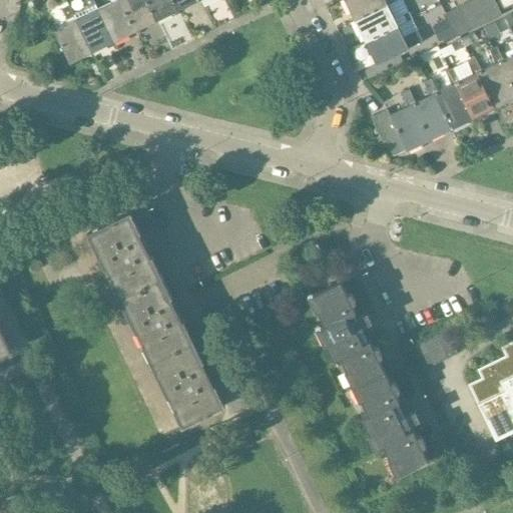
[(112,42),(96,9),(91,0),(83,0),(87,9),(93,7),(95,10),(75,20),(90,53),(112,42)]
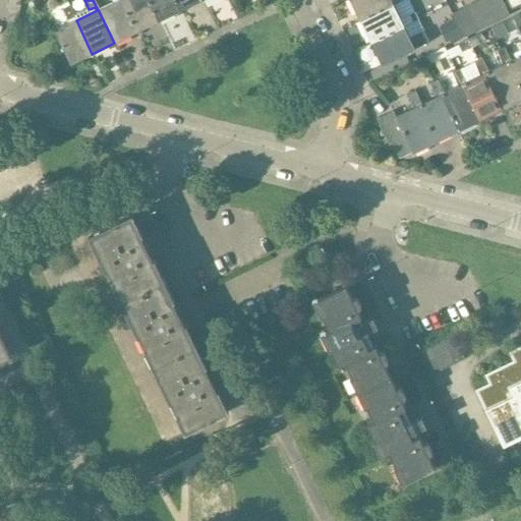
[(117,0),(98,9),(114,43),(136,33),(120,0),(117,0)]
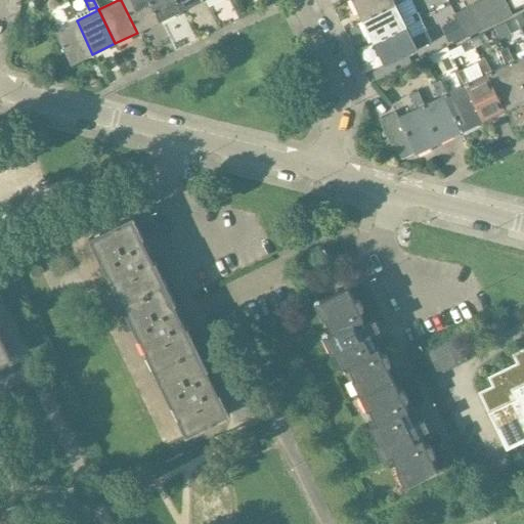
[(121,0),(137,33),(160,22),(148,0),(121,0)]
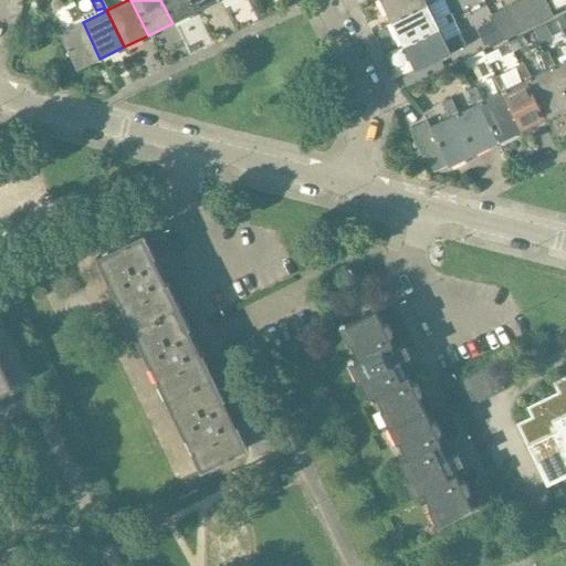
[(160,0),(173,23),(196,11),(190,0),(160,0)]
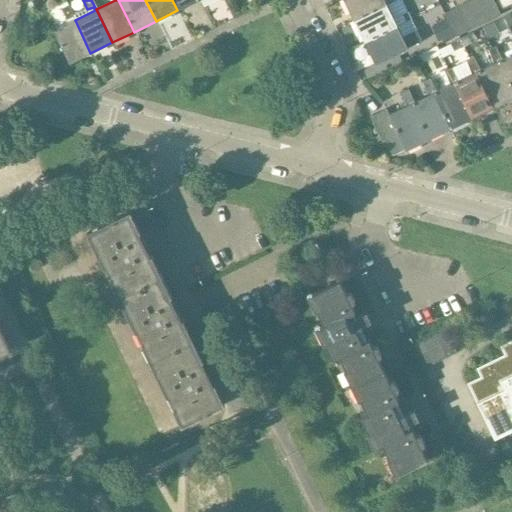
[(172,0),(177,10),(198,0),(172,0)]
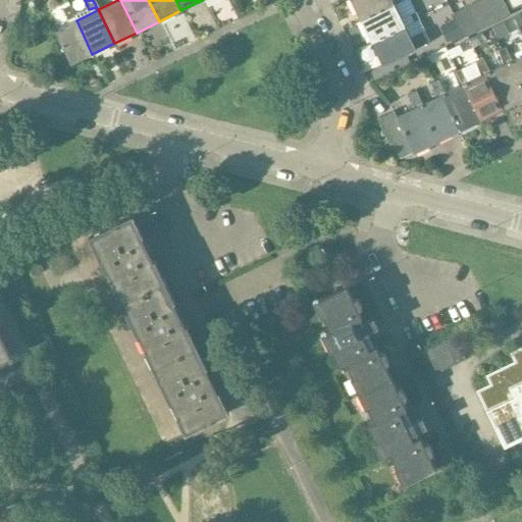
[(390,0),(350,0),(361,21),(394,5),(390,0)]
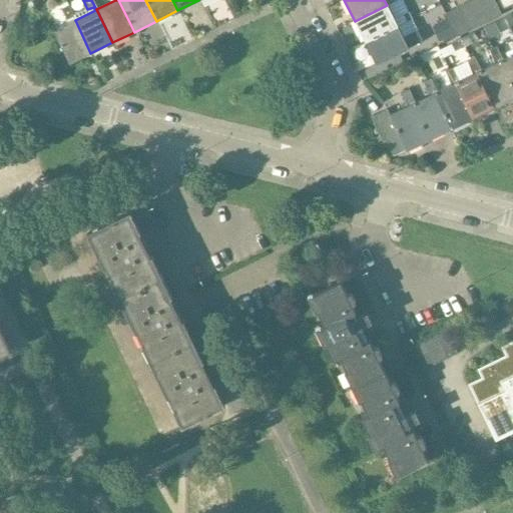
[(479,0),(472,0),(467,3),(478,26),(489,21),(479,0)]
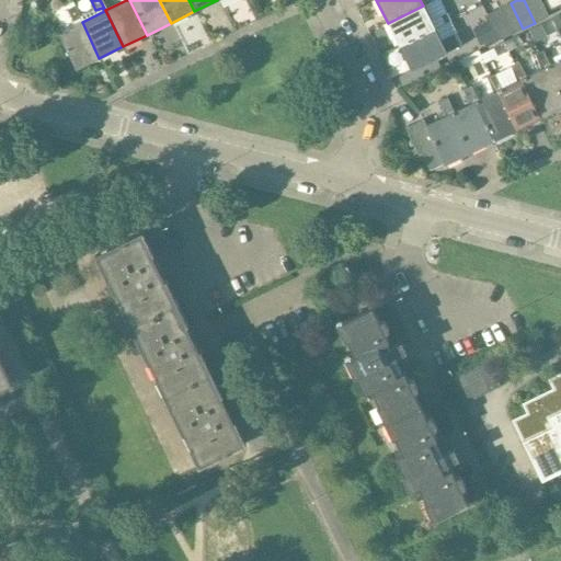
[(539,0),(524,0),(535,23),(548,16),(539,0)]
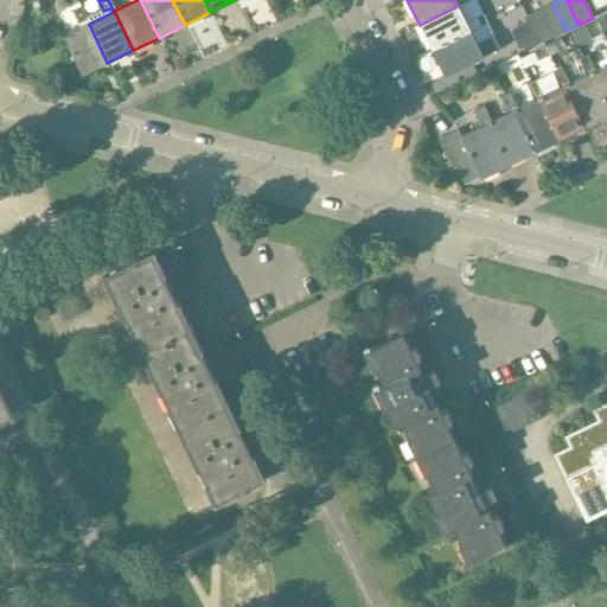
[(553,4),(540,10),(554,37),(566,31),(553,4)]
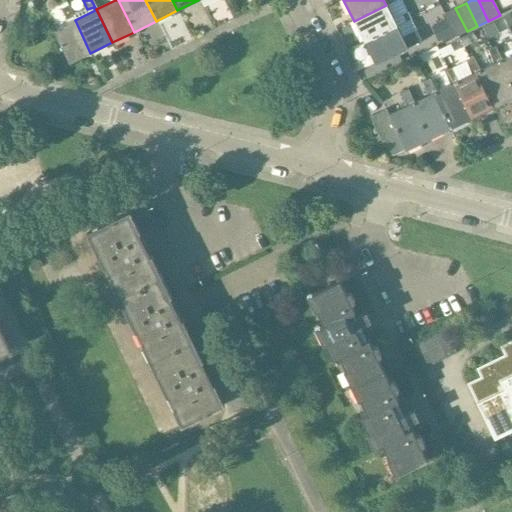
[(73,20),(53,30),(63,50),(56,54),(61,65),(68,61),(69,63),(90,53),(75,20),(68,5),(60,9),(66,20),(72,17),(73,20)]
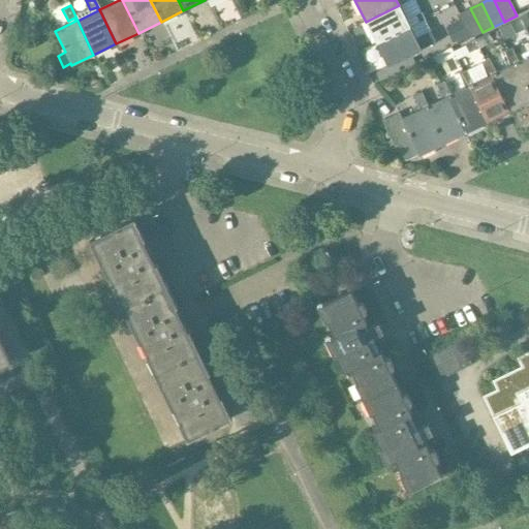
[(399,5),(366,22),(376,43),(409,27),(399,5)]
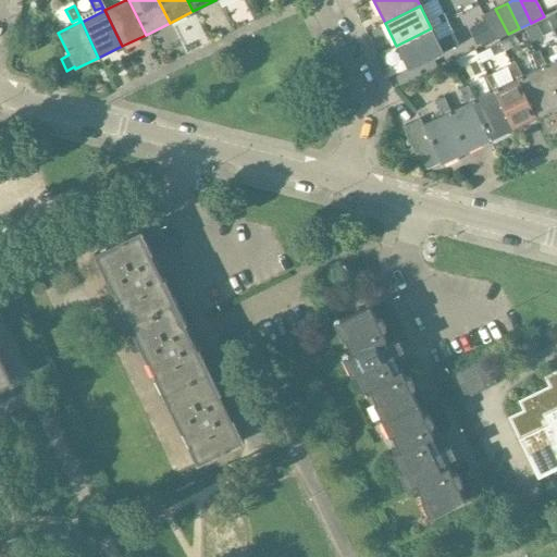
[(495,9),(482,15),(495,40),(508,34),(495,9)]
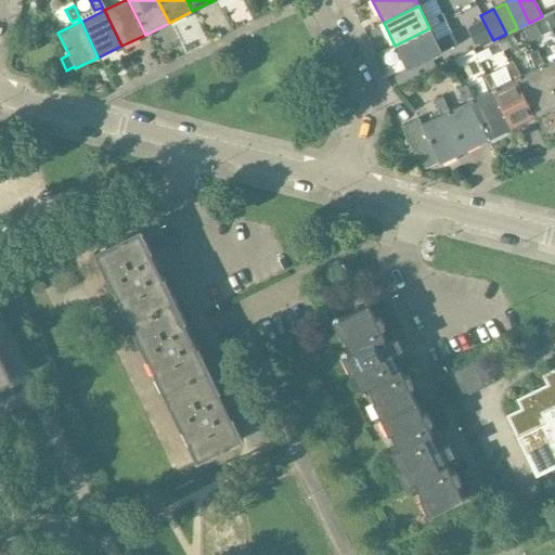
[(429,20),(433,27),(446,21),(441,13),(429,20)]
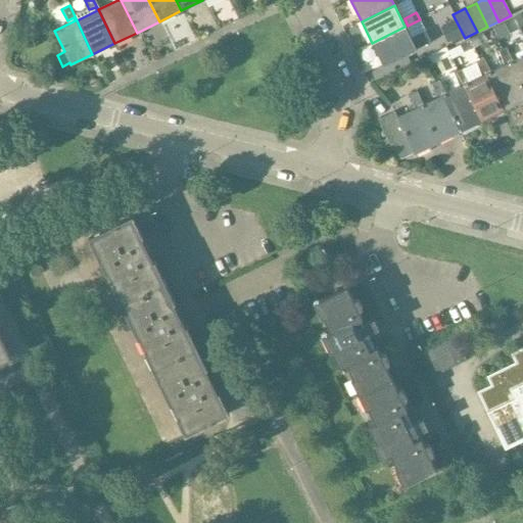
[(514,20),(495,28),(500,38),(518,32),(514,20)]
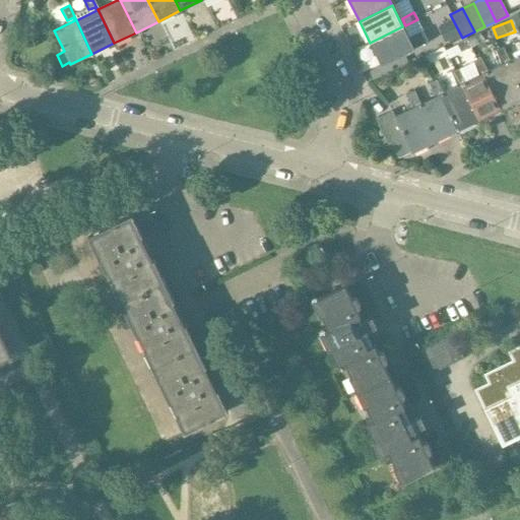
[(402,26),(370,43),(381,65),(413,49),(402,26)]
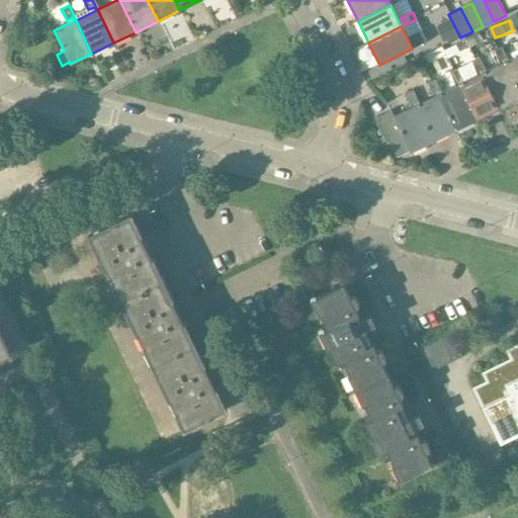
[(412,40),(415,48),(427,42),(423,34),(412,40)]
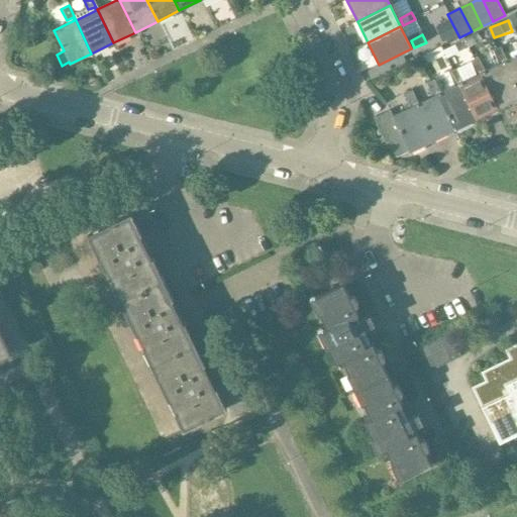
[(516,37),(514,39),(516,47),(516,54),(506,60),(502,62),(516,92),(516,37)]
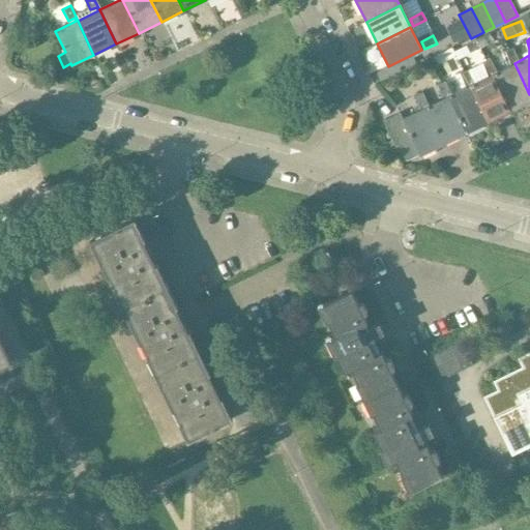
[(511,48),(507,50),(504,52),(509,65),(495,72),(492,75),(510,112),(529,101),(529,94),(514,63),(519,61),(511,48)]
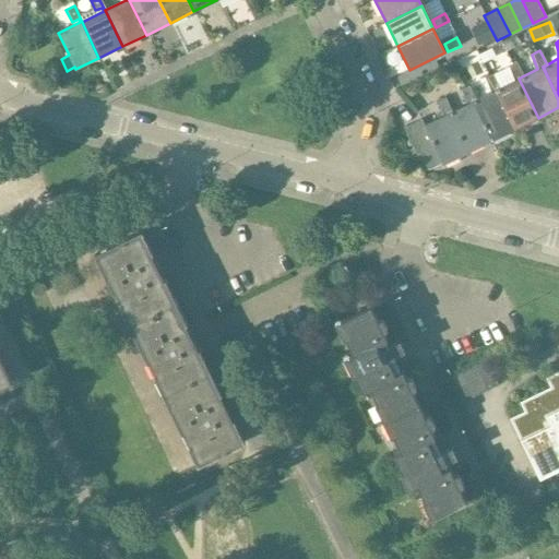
[(522,76),(515,62),(508,67),(513,81),(499,88),(495,90),(514,130),(538,118),(519,79),(522,76)]
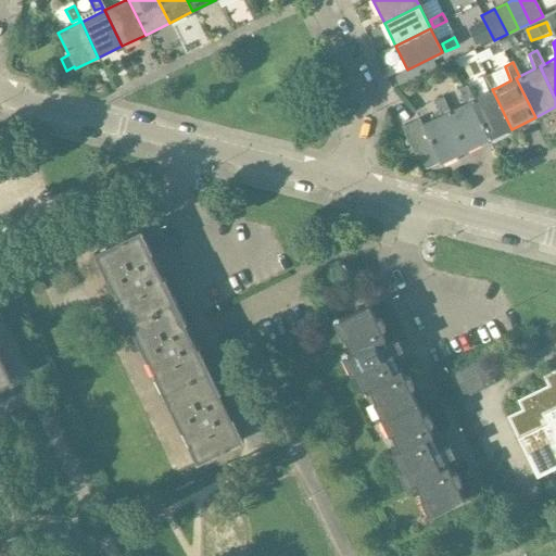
[(489,74),(485,76),(481,77),(487,92),(472,100),(468,101),(488,140),(512,129),(492,89),(496,88),(489,74)]
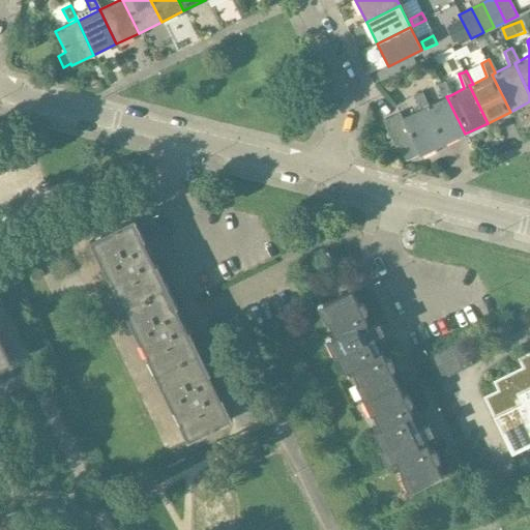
[(450,95),(443,82),(436,85),(441,99),(428,106),(423,108),(442,145),(465,134),(446,96),(450,95)]
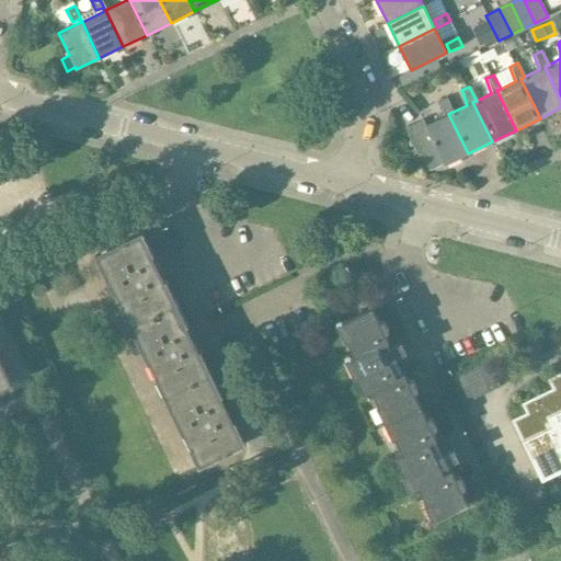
[(444,116),(425,125),(423,119),(409,127),(430,170),(443,163),(444,165),(468,153),(448,114),(453,112),(446,98),(438,102),(444,116)]
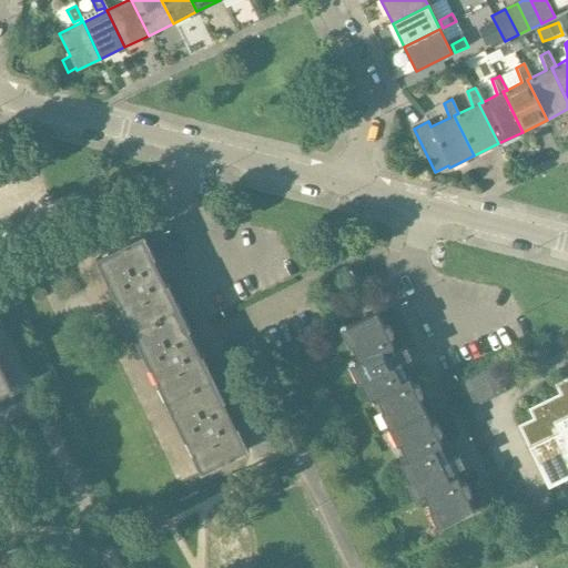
[(179,306),(144,234),(95,257),(131,330),(179,306)]
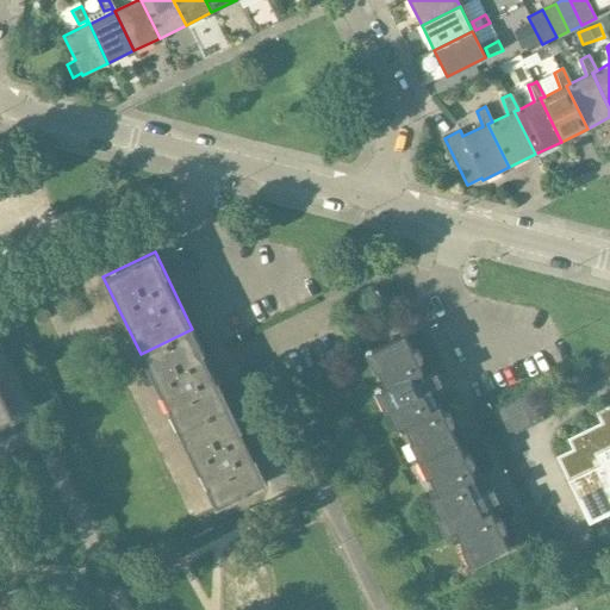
[(230,405),(192,329),(141,354),(178,430),(203,418),(230,405)]
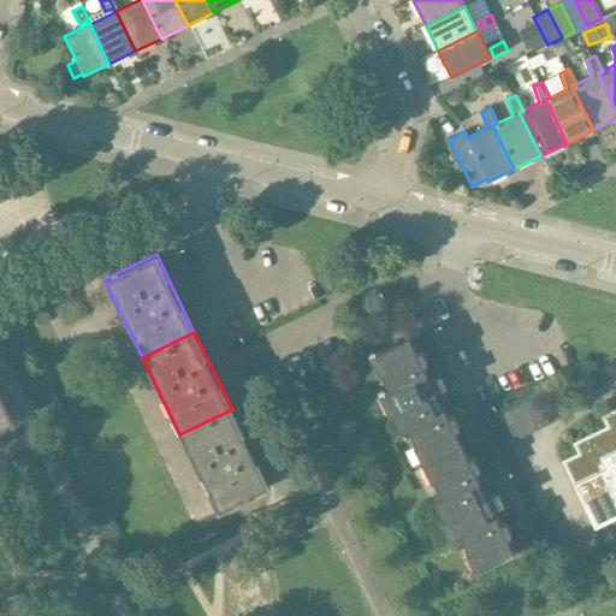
[(408,337),(377,353),(385,371),(380,373),(388,388),(380,391),(402,436),(410,431),(418,445),(421,443),(430,461),(461,445),(451,427),(455,425),(451,418),(448,419),(443,408),(436,413),(419,379),(427,375),(421,365),(425,363),(421,355),(418,356),(408,337)]
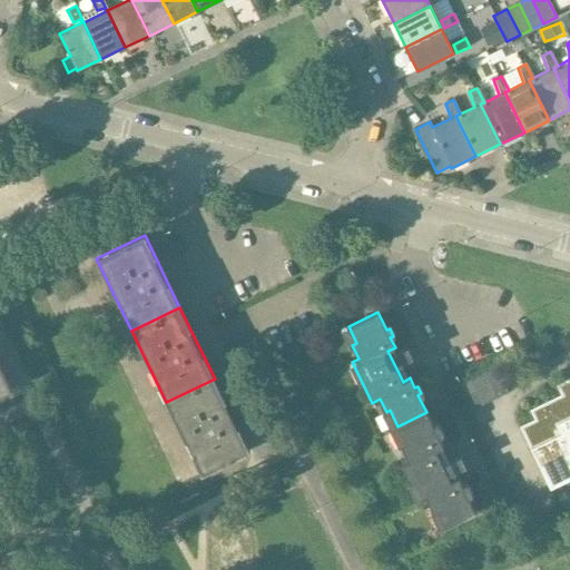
[(408,347),(395,353),(394,353),(395,354),(396,354),(401,364),(413,357),(408,347)]
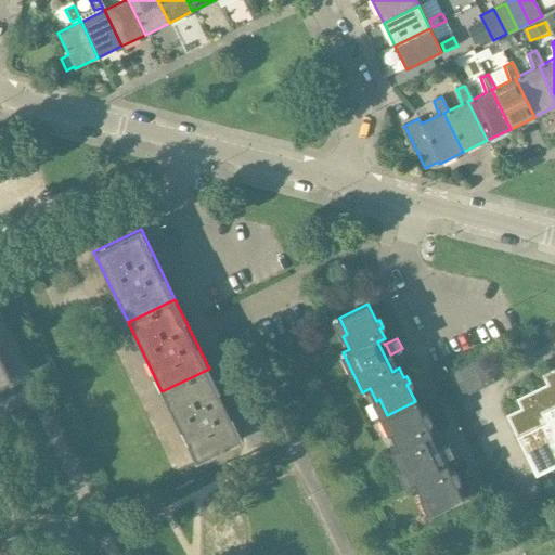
[(0,357),(0,385),(11,379),(0,357)]
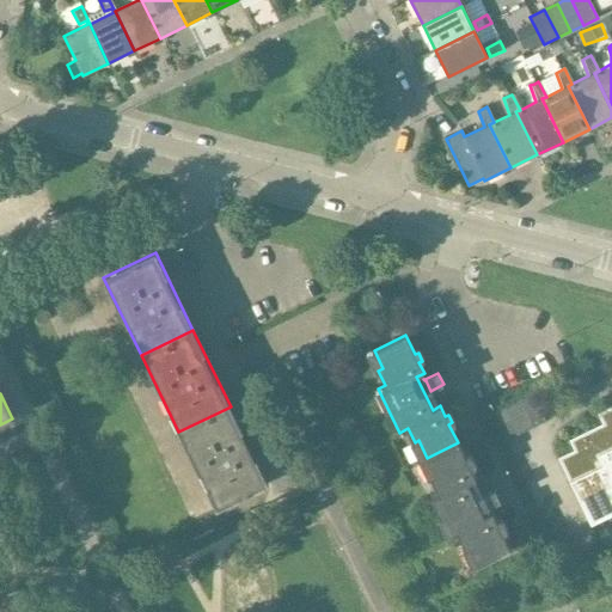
[(231,407),(203,420),(178,432),(216,509),(268,484),(231,407)]
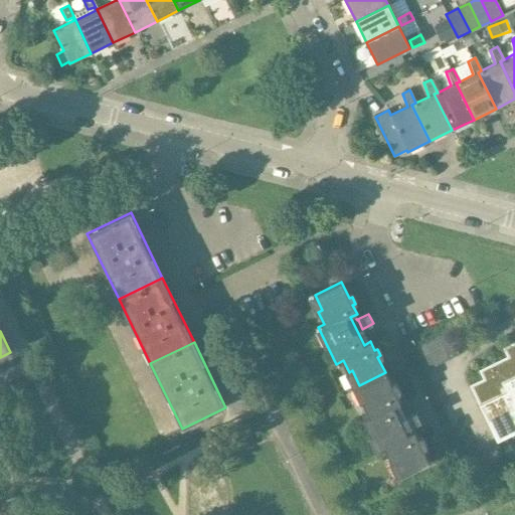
[(514,342),(503,348),(507,357),(479,371),(483,379),(470,386),(497,442),(514,433),(514,342)]
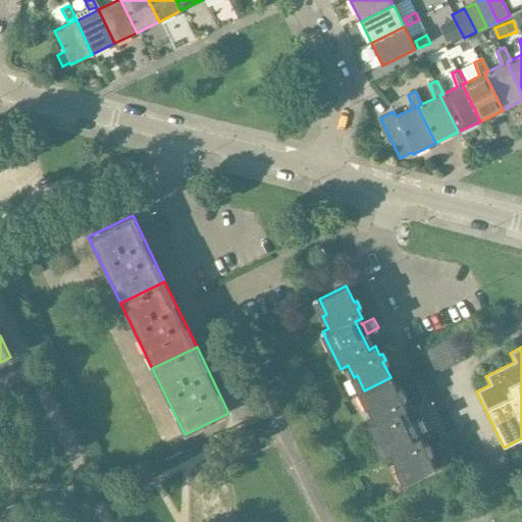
[(390,377),(364,390),(370,405),(367,406),(373,418),(366,422),(375,440),(372,442),(373,444),(376,441),(384,460),(392,456),(398,468),(401,467),(408,481),(434,468),(427,452),(429,451),(426,445),(423,446),(419,436),(413,439),(399,412),(406,409),(402,400),(404,399),(401,393),(399,394),(390,377)]
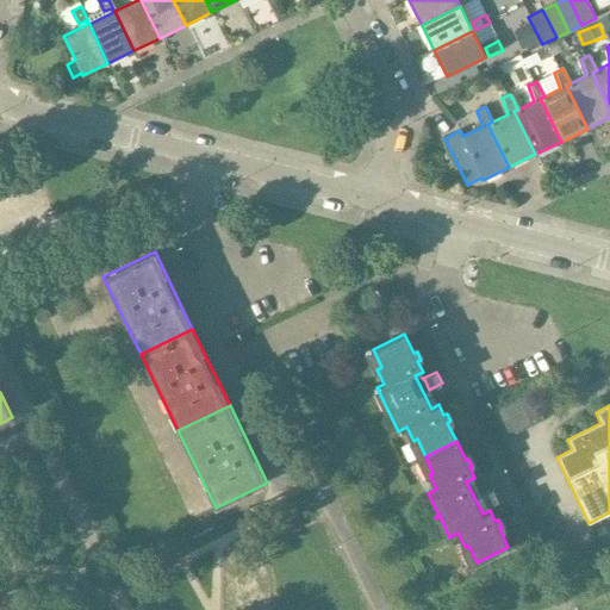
[(492,487),(480,495),(485,505),(484,505),(485,506),(498,500),(492,487)]
